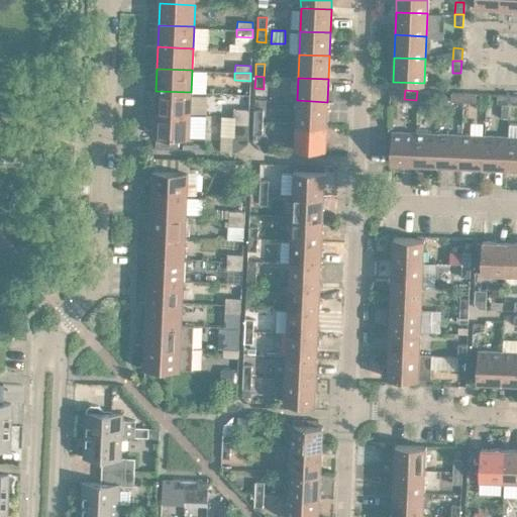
[(156,91),(154,112),(190,114),(191,92),(156,91)]
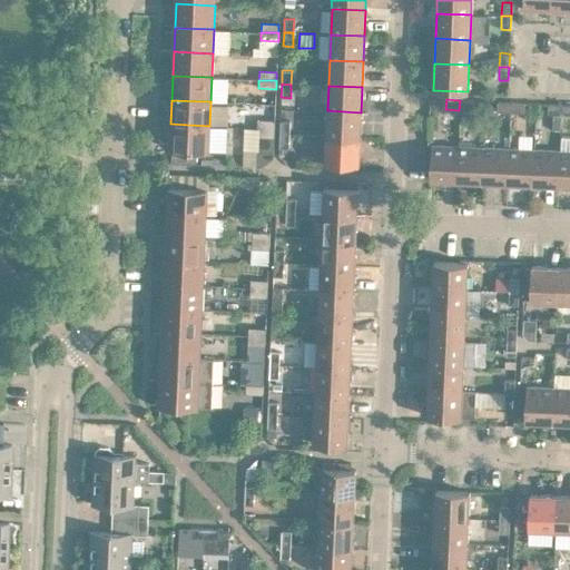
[(460,100),(459,110),(473,110),(473,100),(460,100)]
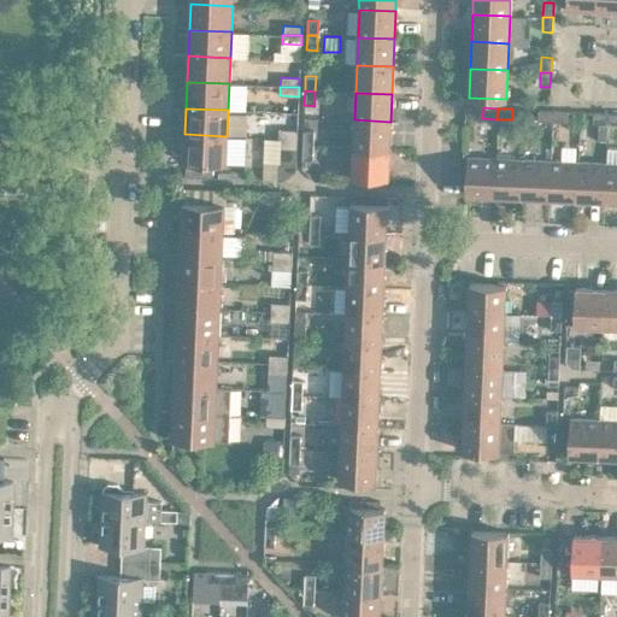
[(538,121),(552,122),(552,111),(538,110),(538,121)]
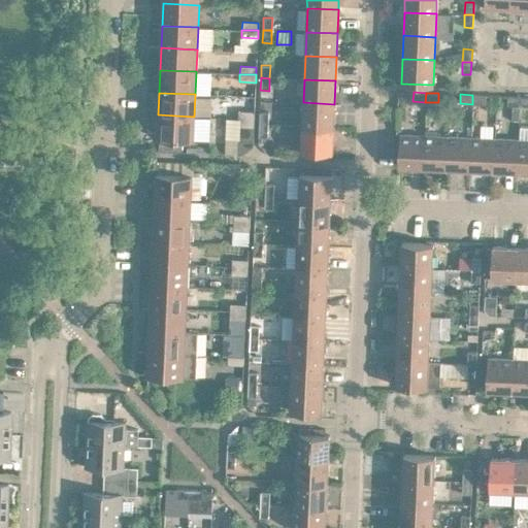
[(472,95),(472,104),(485,104),(485,95),(472,95)]
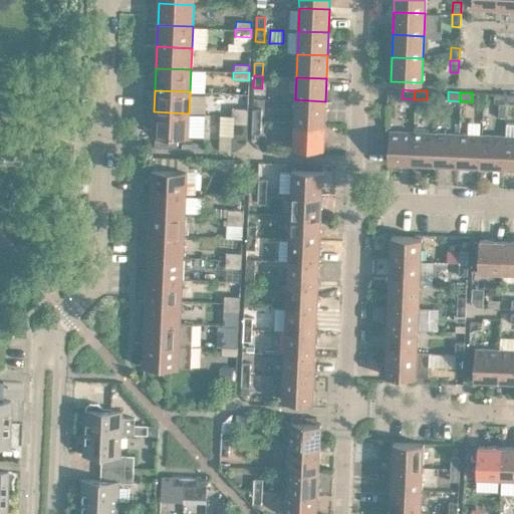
[(498,102),(505,103),(506,94),(494,93),(493,102),(498,102)]
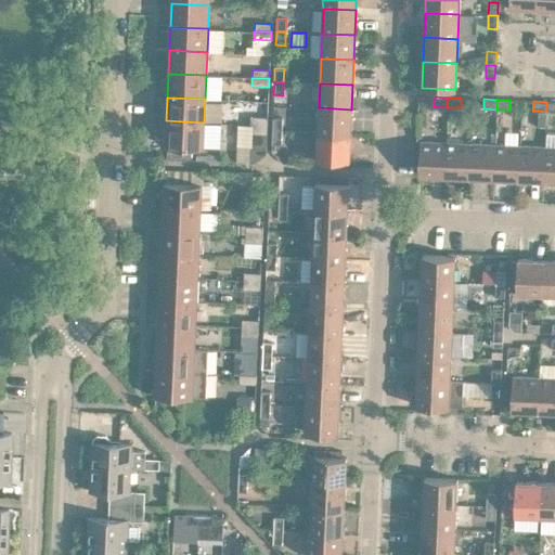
[(554,102),(546,102),(545,112),(554,112),(554,102)]
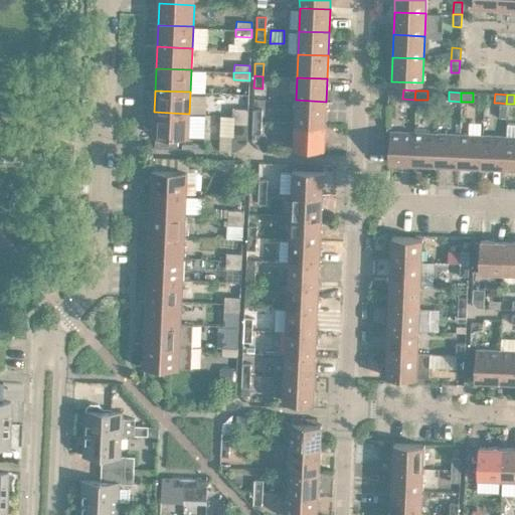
[(296,100),(295,123),(325,124),(326,102),(296,100)]
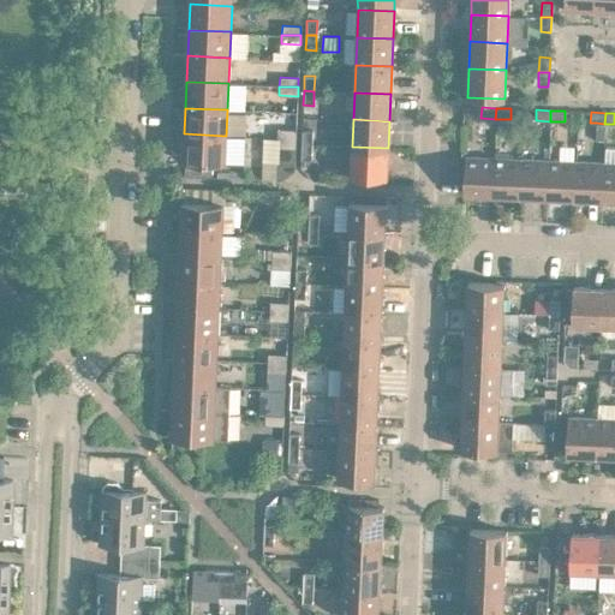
[(278,129),(278,138),(296,139),(296,130),(278,129)]
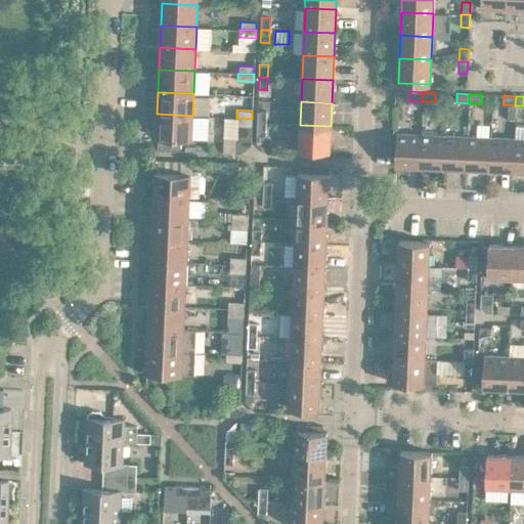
[(257,111),(257,123),(266,124),(266,112),(257,111)]
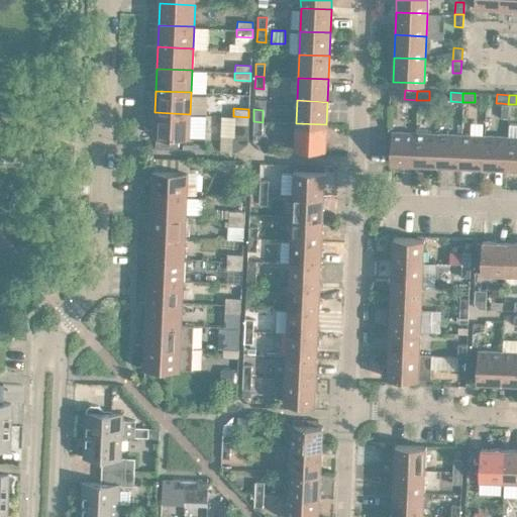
[(190,114),(154,112),(153,134),(156,134),(156,147),(177,148),(178,135),(189,136),(190,114)]
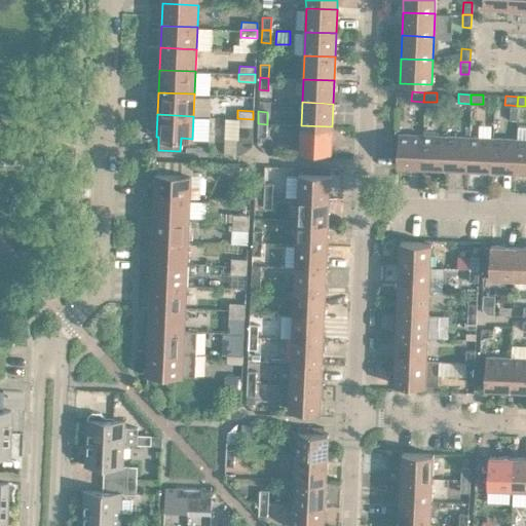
[(236,126),(235,153),(241,154),(245,150),(252,145),(252,144),(253,126),(253,119),(237,118),(236,126)]
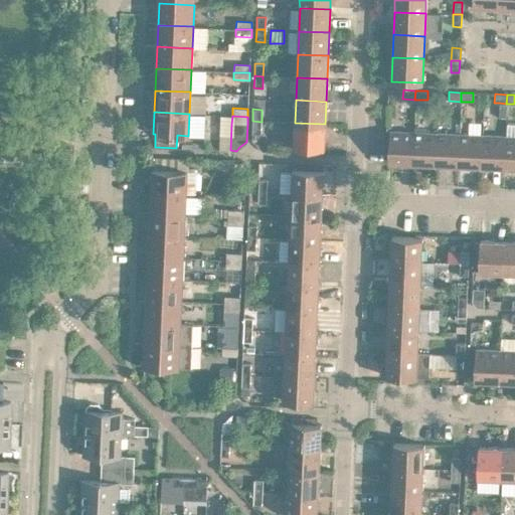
[(262,122),(252,121),(251,134),(261,134),(262,122)]
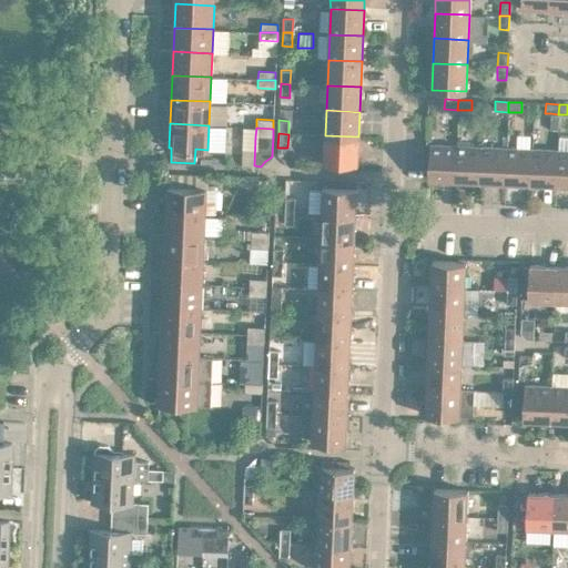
[(358,137),(325,135),(324,162),(357,163),(358,137)]
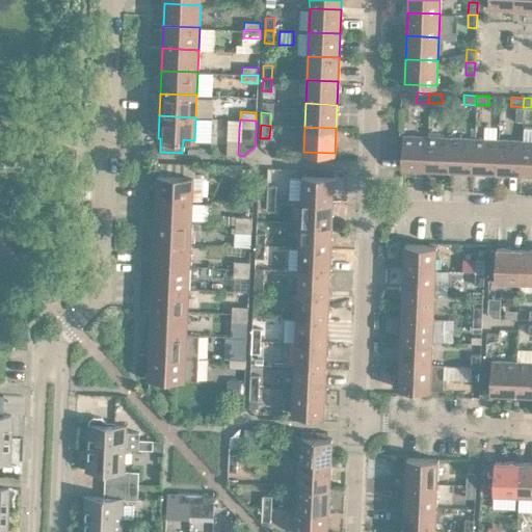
[(401,167),(426,168),(427,136),(402,135),(401,167)]
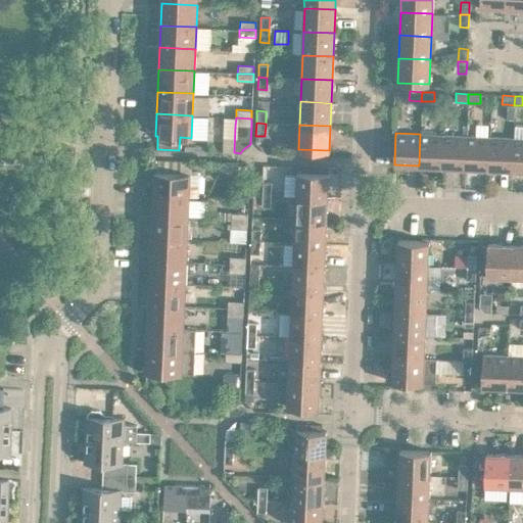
[(419,165),(442,167),(443,135),(420,134),(419,165)]
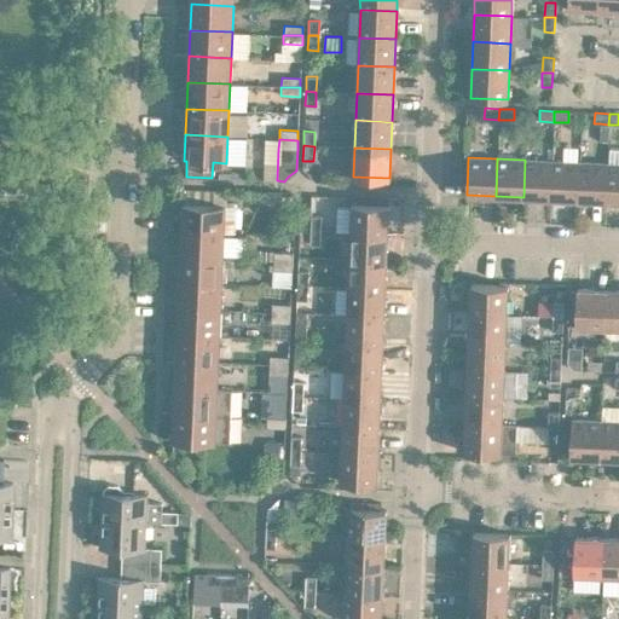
[(524,197),(550,198),(553,161),(525,160),(524,197)]
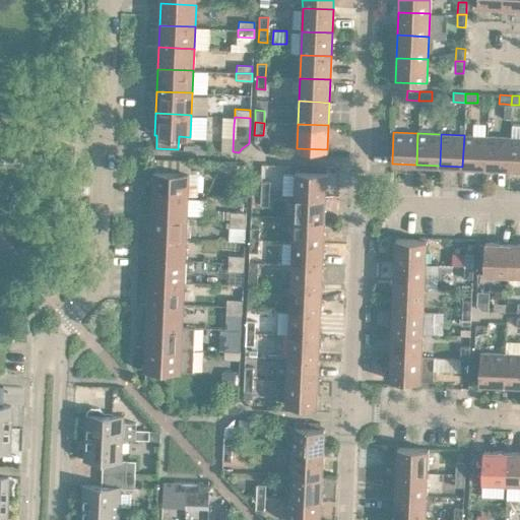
[(462,167),(485,168),(486,136),(464,135),(462,167)]
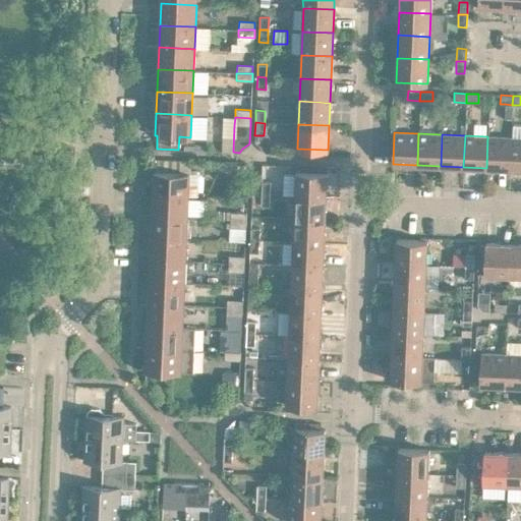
[(486,168),(510,169),(511,137),(487,136),(486,168)]
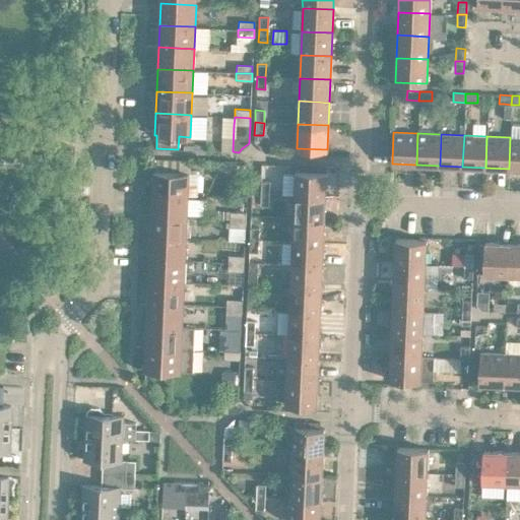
[(509,169),(519,169),(519,137),(510,137),(509,169)]
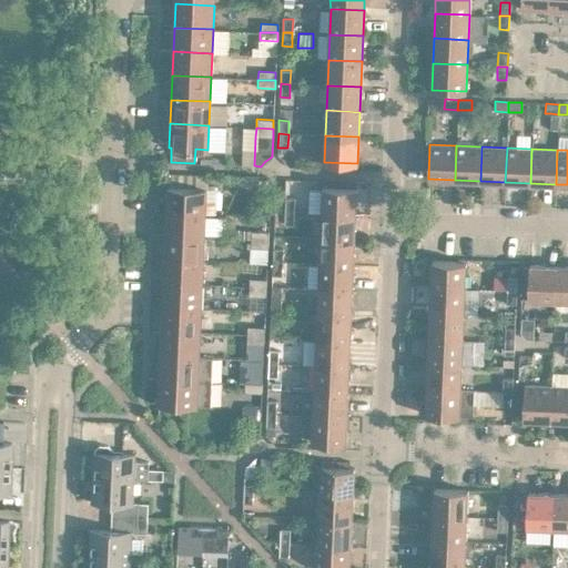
[(168,173),(168,186),(206,189),(208,174),(168,173)]
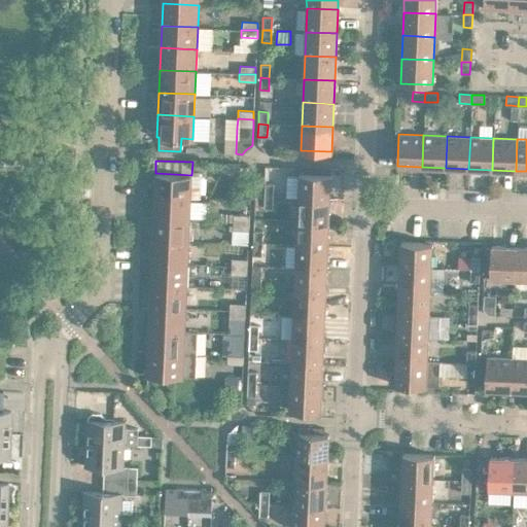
[(229,171),(244,172),(245,164),(229,163),(229,171)]
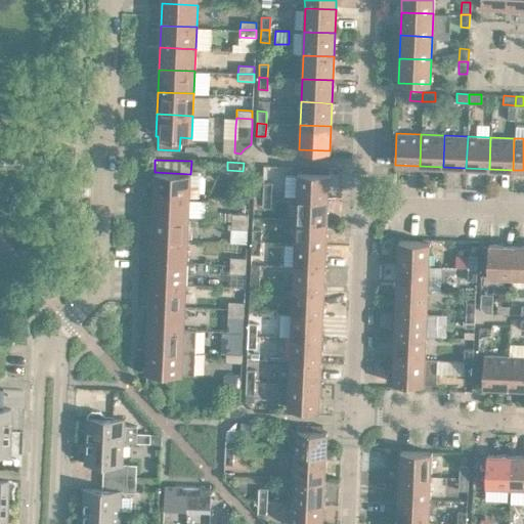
[(155,172),(154,194),(189,197),(190,174),(155,172)]
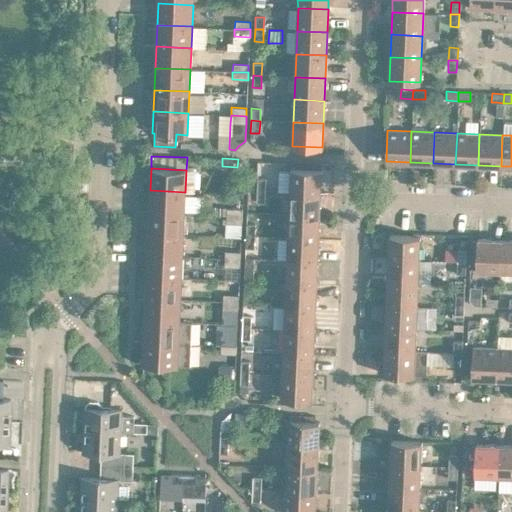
[(291,168),(290,192),(320,193),(321,169),(291,168)]
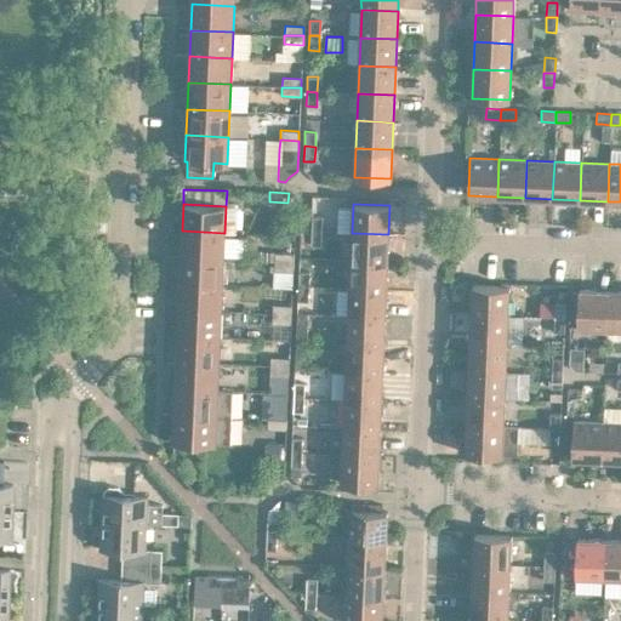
[(312,216),(311,231),(322,231),(322,216),(312,216)]
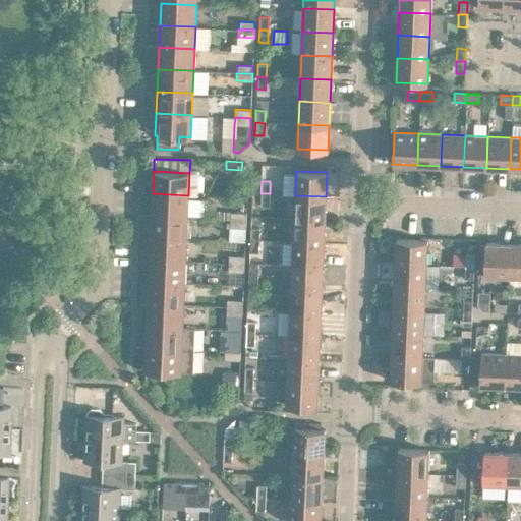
[(153,193),(152,216),(187,217),(188,195),(153,193)]
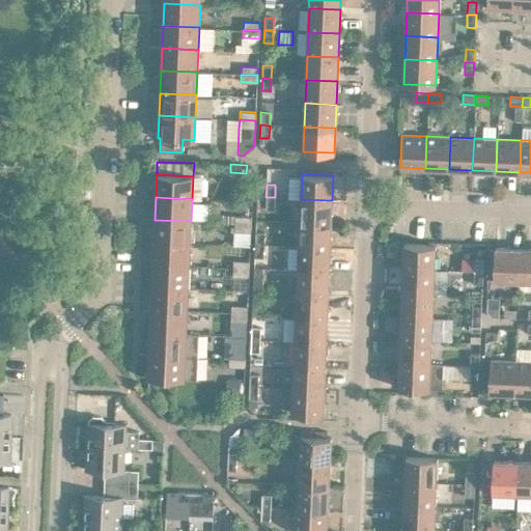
[(275,197),(266,197),(266,210),(275,211),(275,197)]
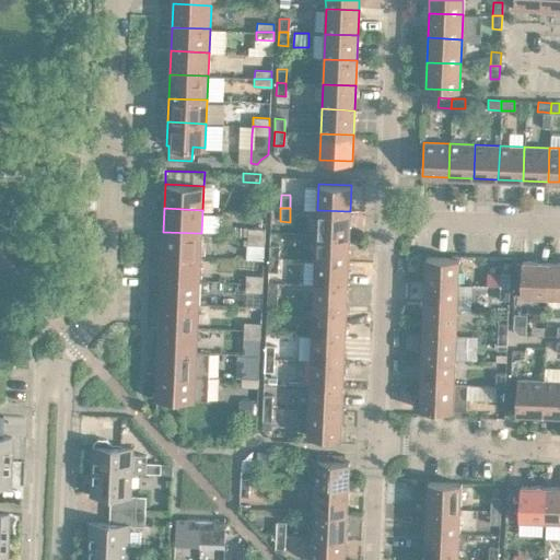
[(317,210),(316,235),(349,236),(350,211),(317,210)]
